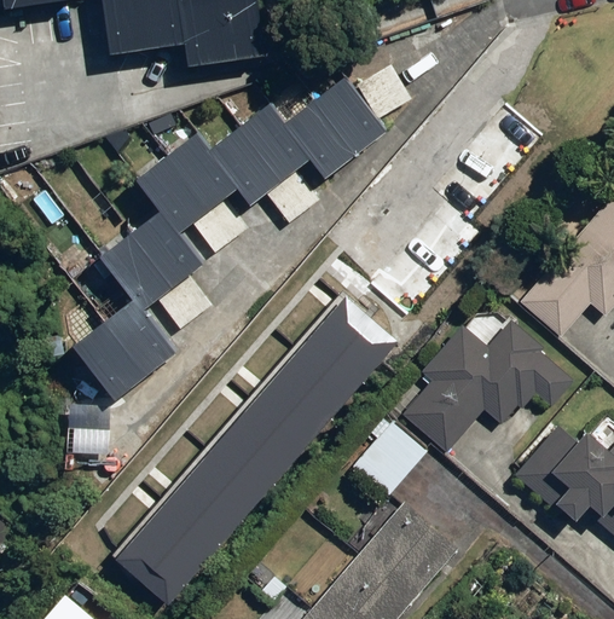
[(0,0),(0,11),(15,10),(18,50),(103,39),(108,62),(129,58),(134,90),(179,86),(178,71),(272,63),(268,0),(0,0)]
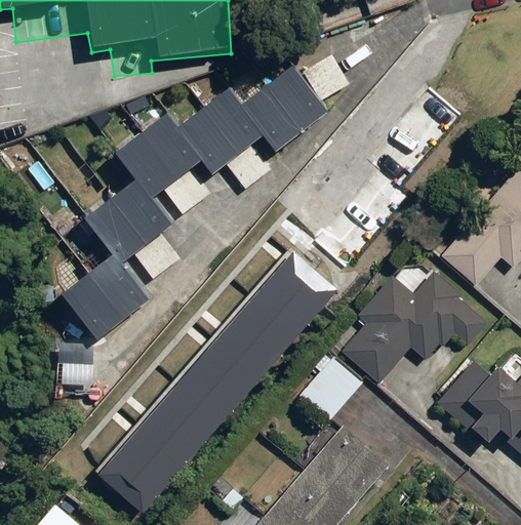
[(110,248),(54,293),(92,341),(144,301),(120,272),(137,258),(154,280),(179,260),(162,239),(214,198),(205,186),(229,167),(247,193),(275,171),(265,158),(325,112),(320,106),(351,83),(328,54),(306,72),(296,61),(245,99),(233,83),(184,121),(173,108),(118,151),(138,177),(86,217),(110,248)]
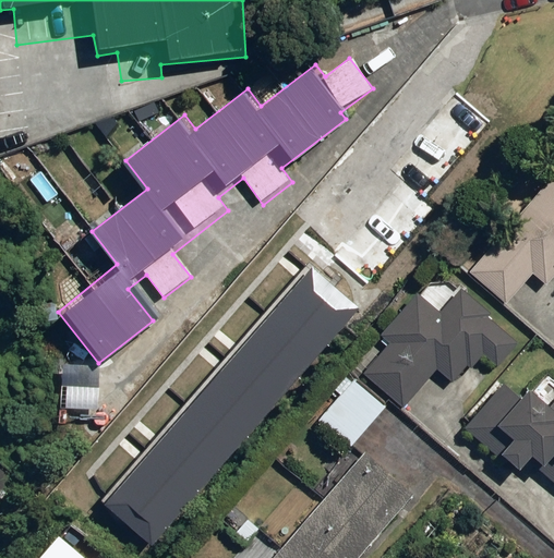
[(335,254),(369,283),(432,210),(421,201),(486,124),(455,97),(387,177),(396,184),(335,254)]
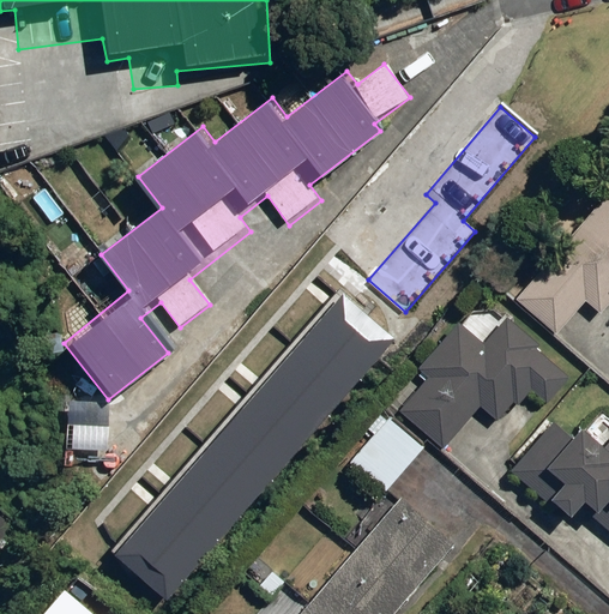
[(561,336),(590,301),(607,314),(608,312),(608,197),(604,193),(516,299),(561,336)]
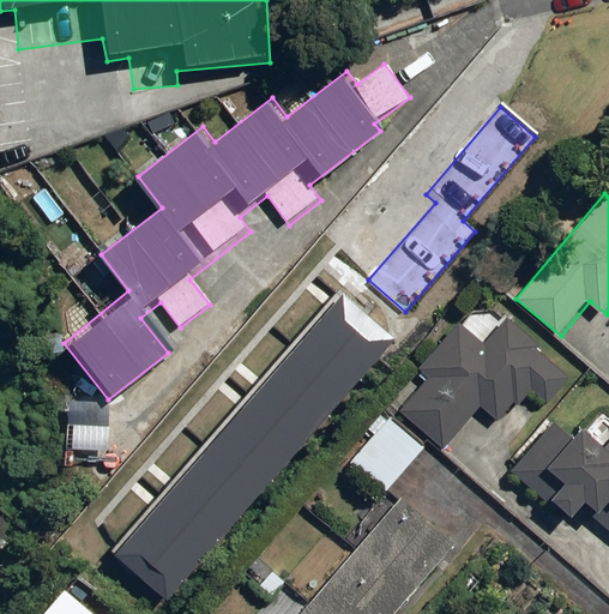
[(342,295),(106,551),(157,600),(395,343),(342,295)]
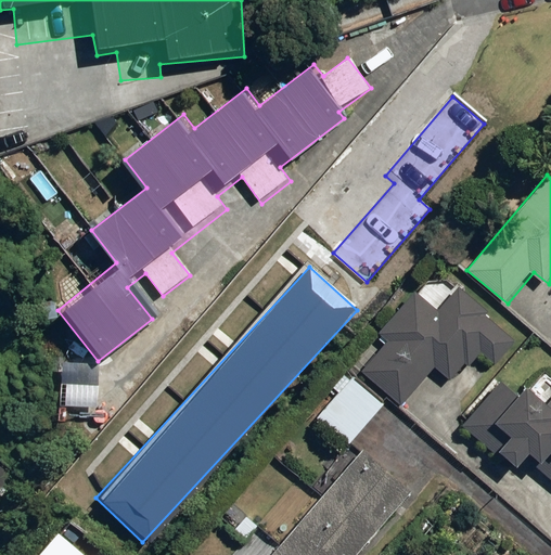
[(366,368),(407,404),(435,370),(452,384),(477,352),(496,368),(519,339),(456,288),(439,309),(414,288),(377,334),(386,341),(366,368)]
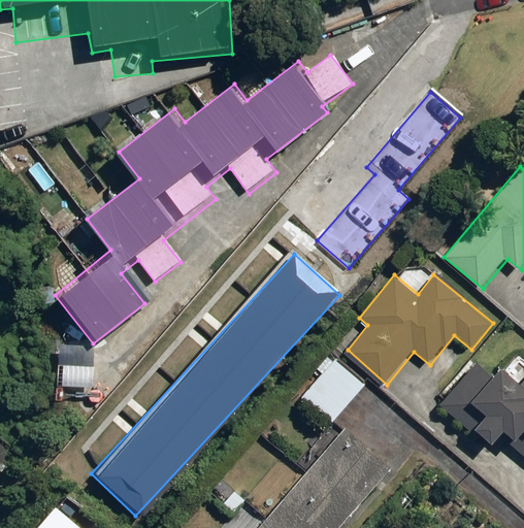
[(96,350),(57,345),(52,389),(91,393),(96,350)]
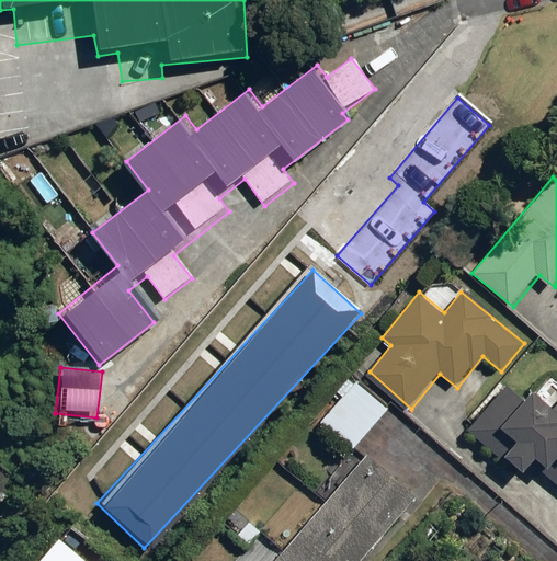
[(356,380),(322,416),(356,449),(390,413),(356,380)]
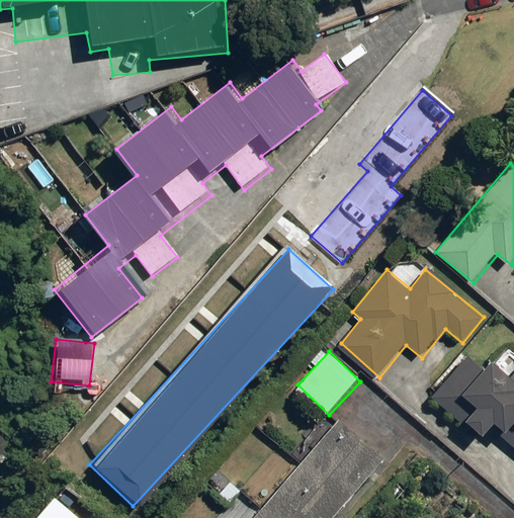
[(468,357),(432,398),(478,438),(488,426),(513,448),(513,370),(507,378),(491,363),(484,371),(468,357)]
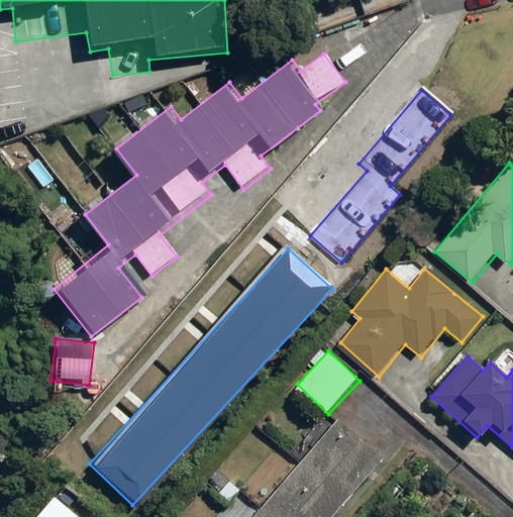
[(330,516),(384,455),(338,415),(300,458),(284,444),(246,487),(265,502),(250,516),(330,516)]
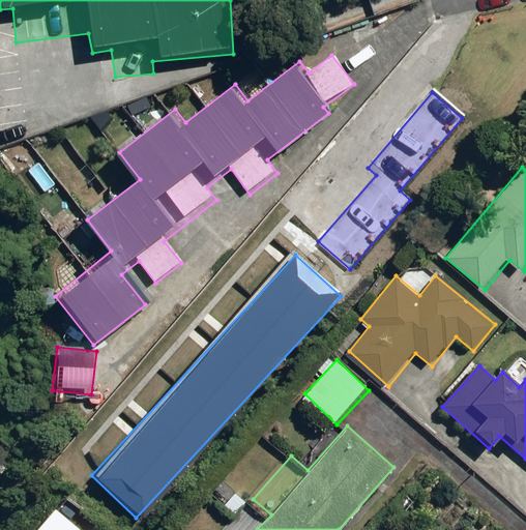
[(99,529),(76,504),(48,529),(99,529)]
